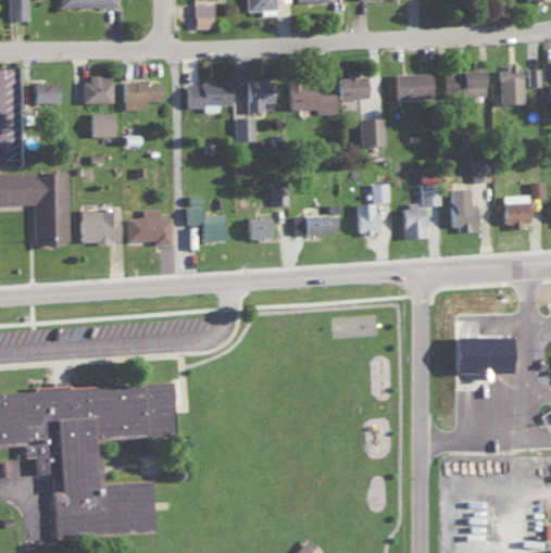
[(29,21),(28,0),(9,0),(10,22),(29,21)]
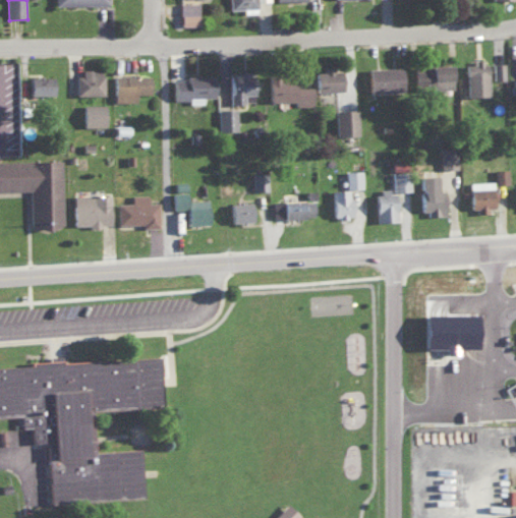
[(61,0),(118,0),(118,12),(61,12),(61,0)]
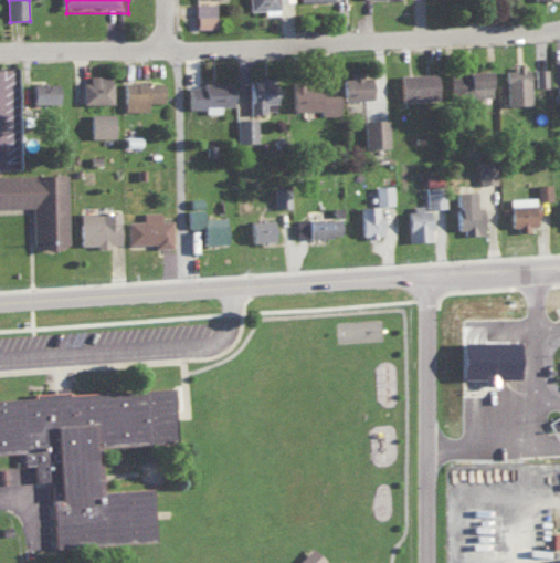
[(268,11),(268,17),(282,16),(281,0),(252,0),(253,12),(268,11)]
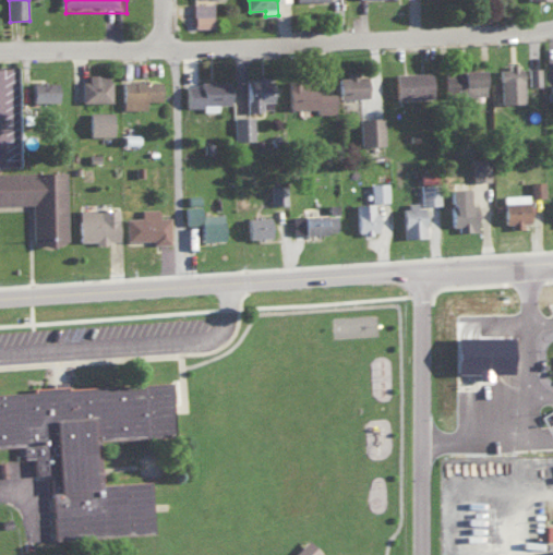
[(216,28),(216,4),(196,5),(196,29),(216,28)]
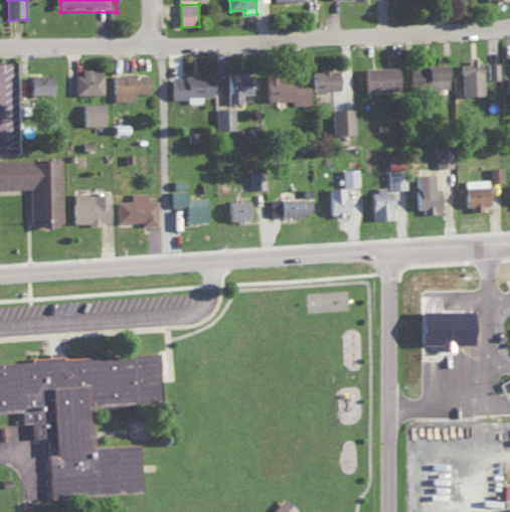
[(464,63),(465,97),(486,97),(485,62),(464,63)]
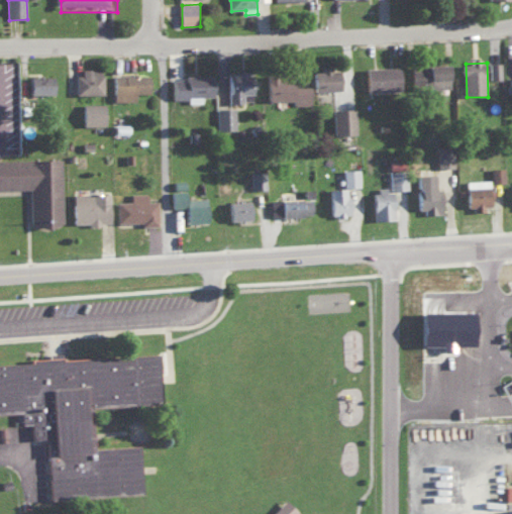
[(362,65),(407,65),(408,92),(363,93),(362,65)]
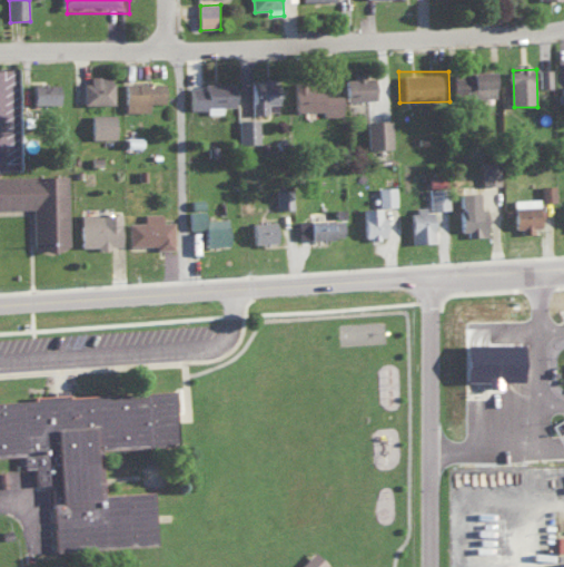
[(554,89),(554,71),(542,71),(542,90),(554,89)]
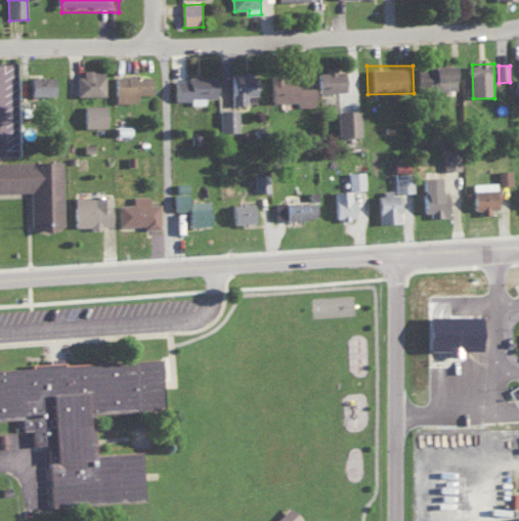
[(457,67),(420,68),(421,92),(458,91),(457,67)]
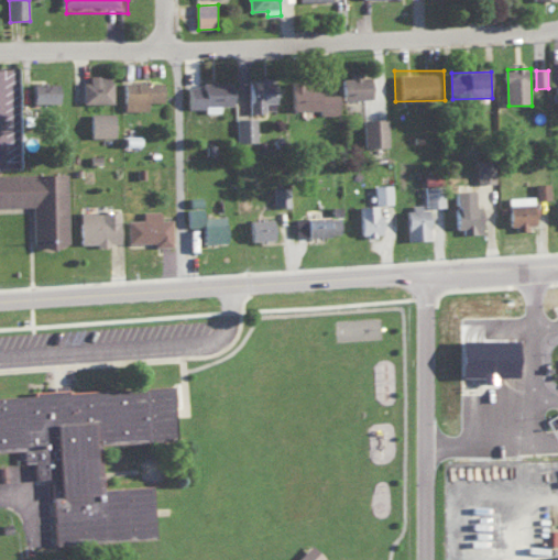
[(87,105),(115,105),(115,76),(87,76),(87,105)]
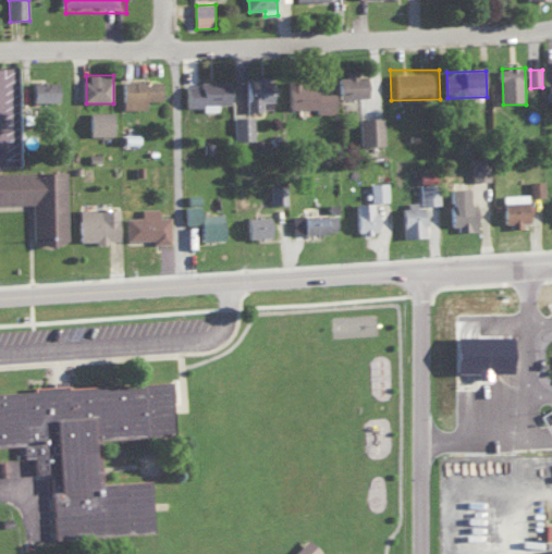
[(340,78),(341,100),(369,99),(368,75),(348,75),(348,78),(340,78)]
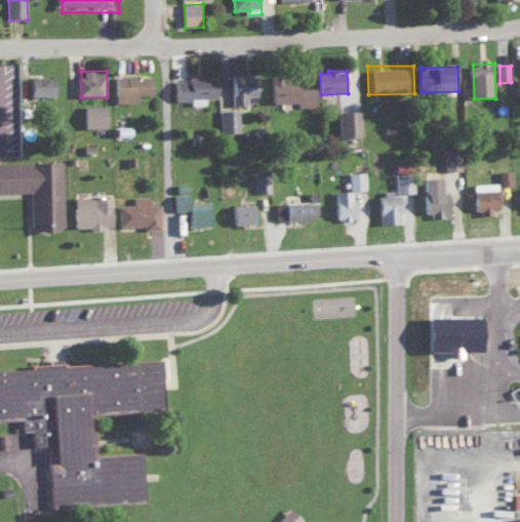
[(21,73),(67,73),(68,101),(22,101),(21,73)]
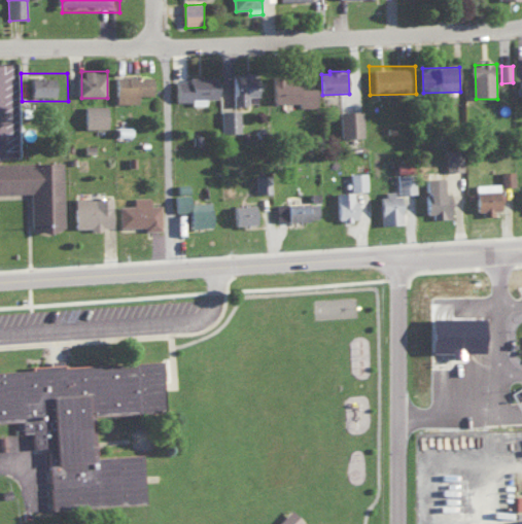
[(261,97),(259,75),(245,75),(245,78),(235,78),(236,107),(249,107),(249,97),(261,97)]
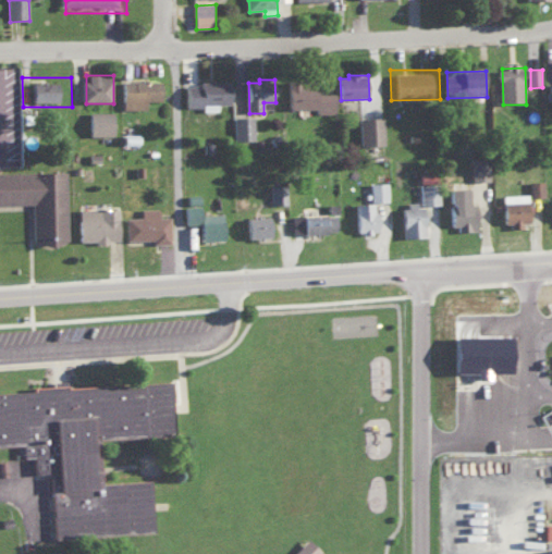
[(188,109),(205,109),(205,113),(221,112),(220,106),(231,106),(231,83),(201,83),(201,87),(188,87),(188,109)]
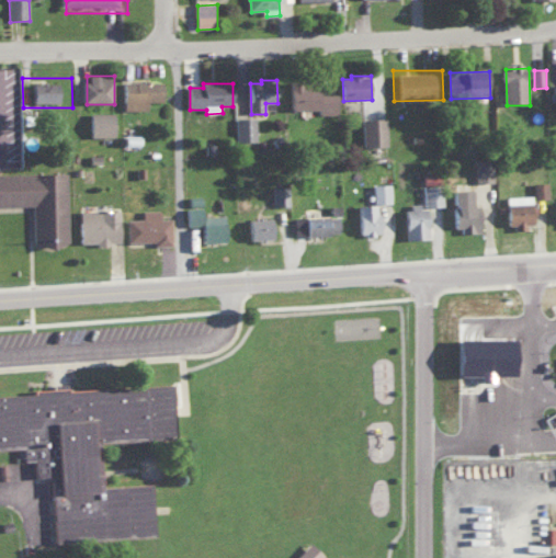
[(118,84),(168,84),(169,114),(120,115),(118,84)]
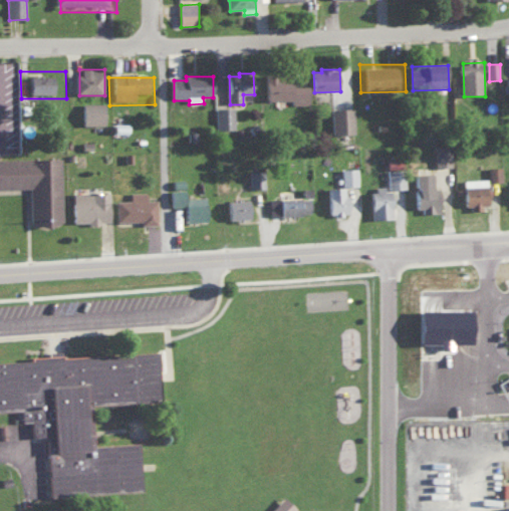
[(264,80),(309,80),(310,107),(264,107),(264,80)]
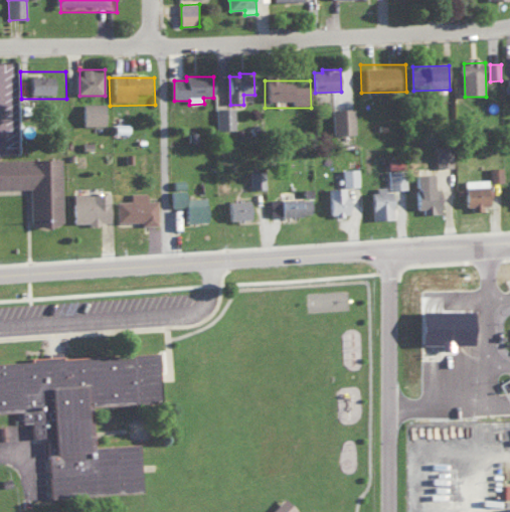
[(107,105),(85,105),(86,127),(108,127),(107,105)]
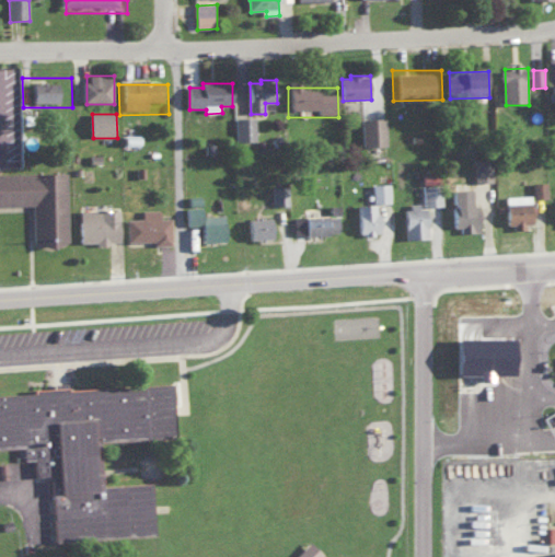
[(238,142),(257,142),(257,118),(238,119),(238,142)]
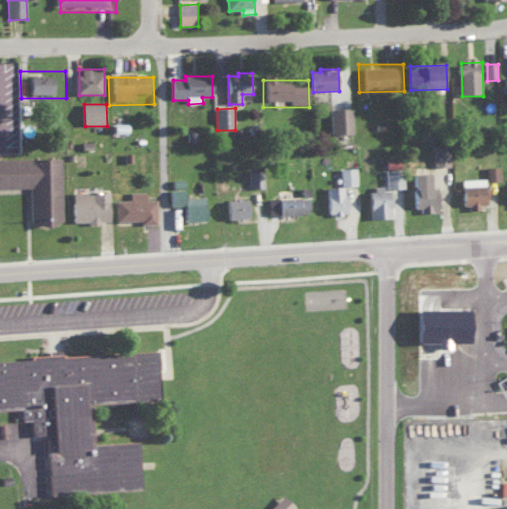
[(355,135),(355,109),(333,110),(333,135),(355,135)]
